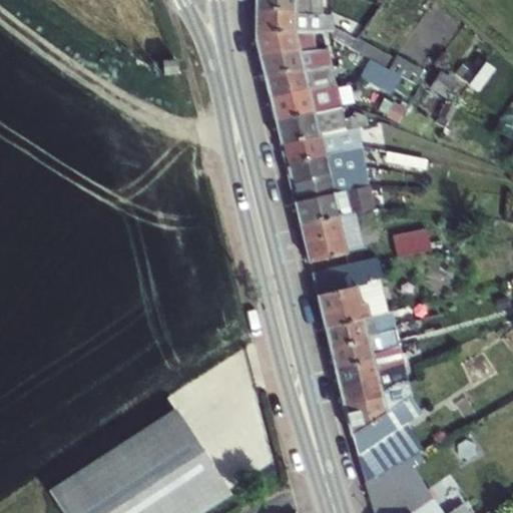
[(317,0),(253,0),(253,9),(321,18),(321,1),(317,0)]
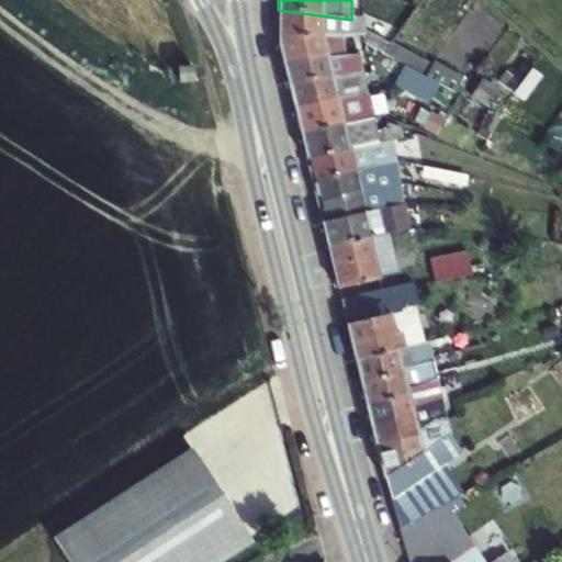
[(278,10),(278,35),(352,38),(351,20),(278,10)]
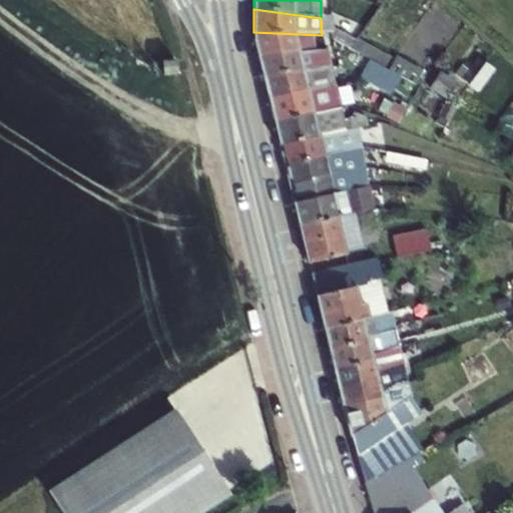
[(253,34),(258,54),(325,52),(322,35),(253,32),(253,34)]
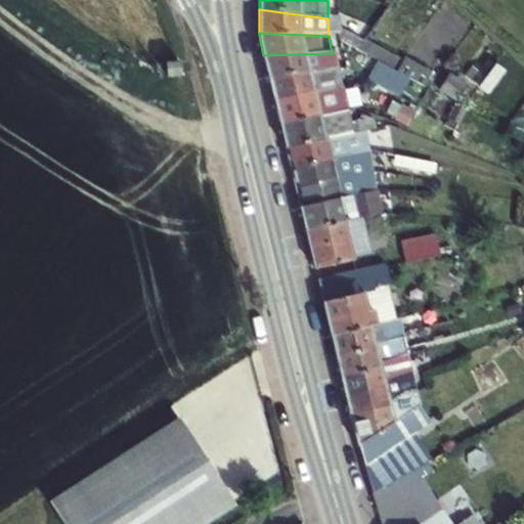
[(365,43),(358,53),(381,67),(393,73),(400,62),(365,43)]
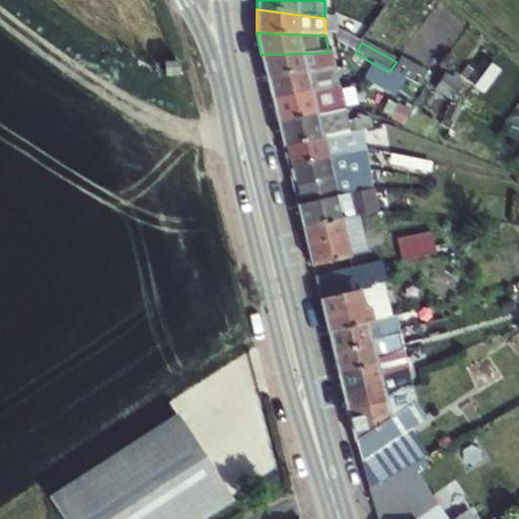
[(261,55),(267,79),(332,71),(328,53),(261,55)]
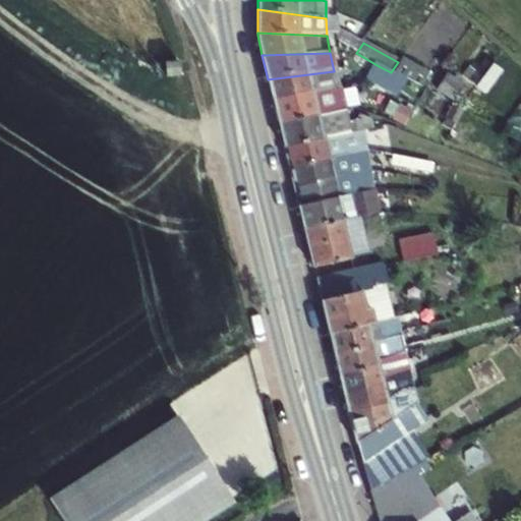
[(398,62),(391,72),(405,80),(420,89),(423,92),(432,79),(399,60),(398,62)]
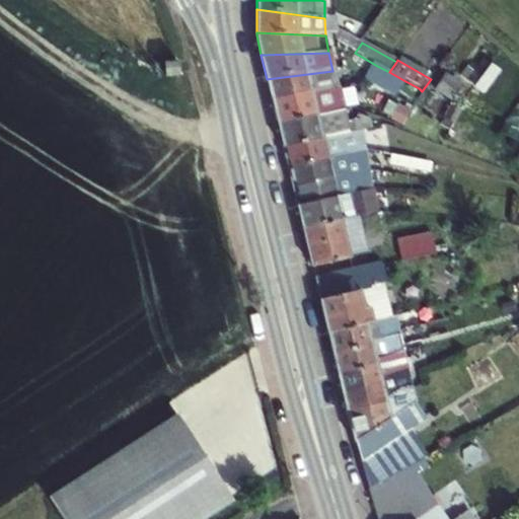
[(165,64),(166,76),(178,75),(177,62),(165,64)]
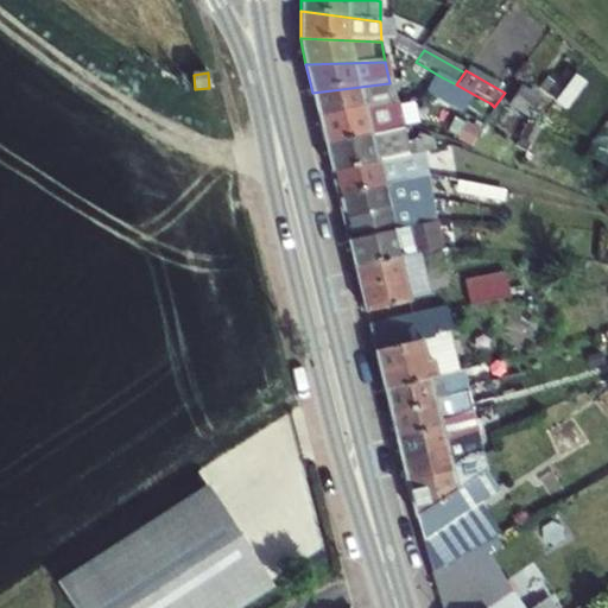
[(556,97),(567,106),(587,81),(576,73),(556,97)]
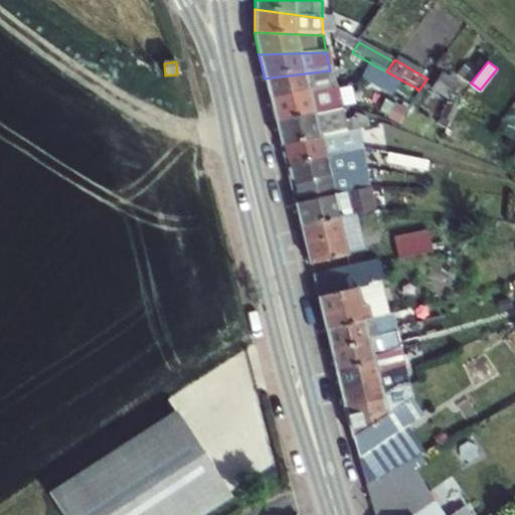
[(374,65),(363,86),(389,100),(400,79),(386,71),(374,65)]
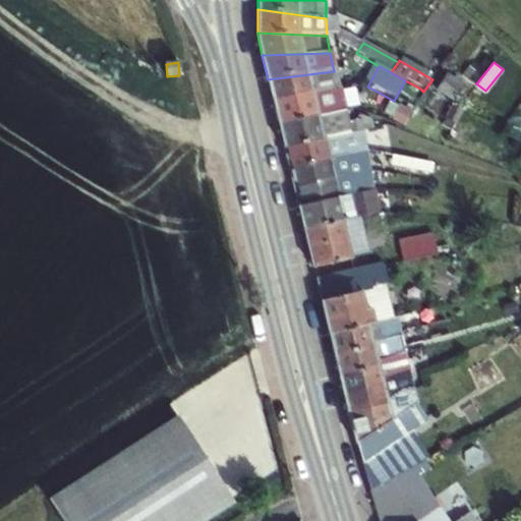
[(447,69),(435,90),(458,103),(470,82),(447,69)]
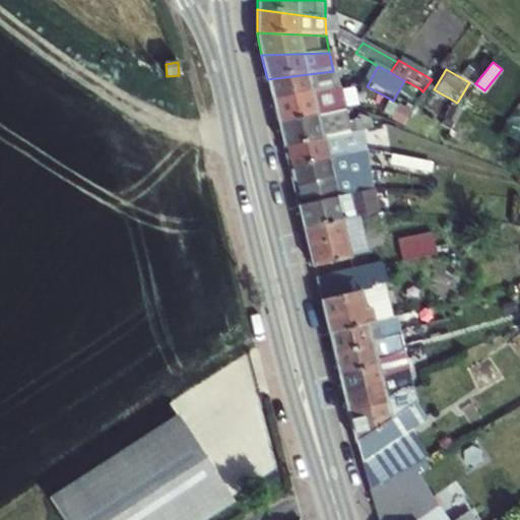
[(267,79),(272,100),(338,89),(333,71),(267,79)]
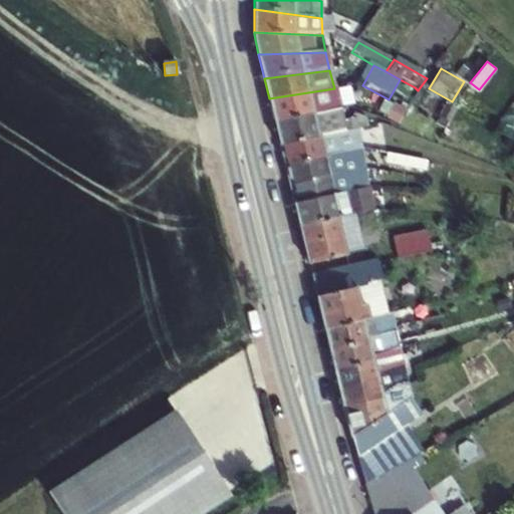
[(269,98),(274,122),(339,112),(334,88),(269,98)]
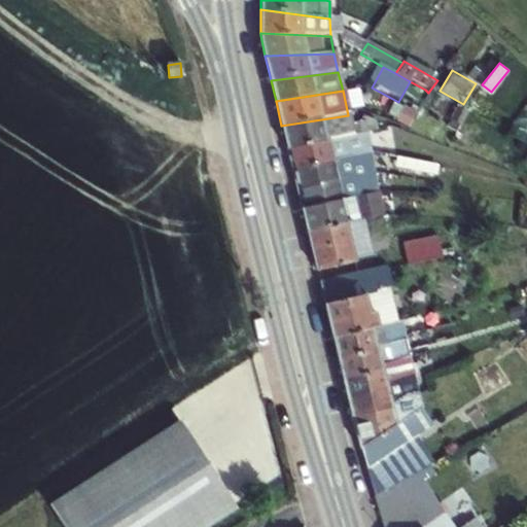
[(281,126),(286,146),(353,135),(356,135),(374,131),(373,127),(362,124),(363,129),(351,130),(348,115),(281,126)]
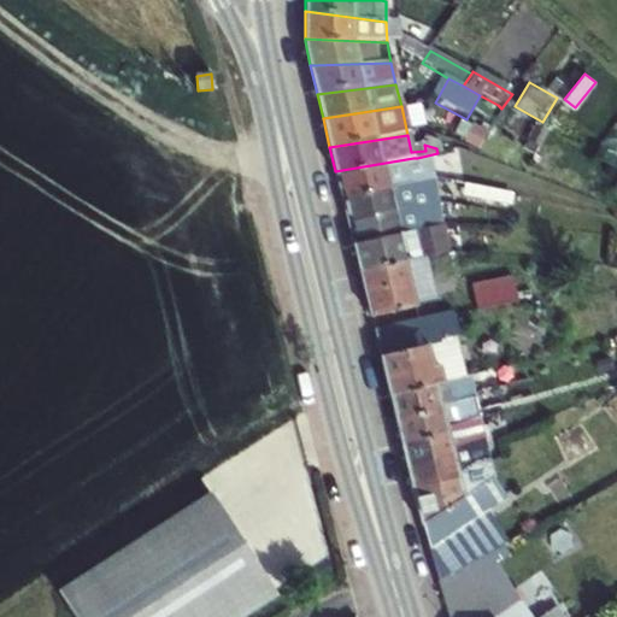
[(335,171),(341,195),(423,181),(417,158),(413,158),(335,171)]
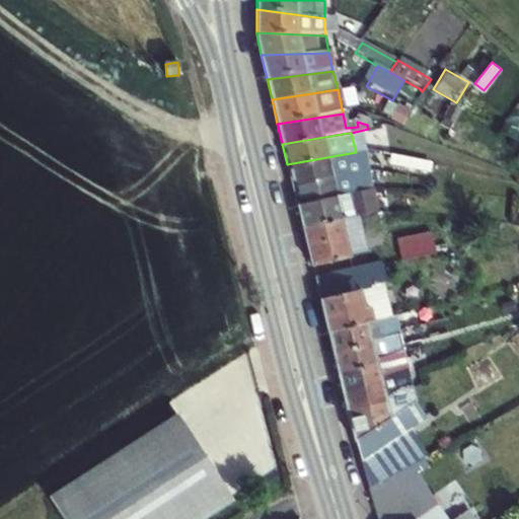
[(287,164),(292,184),(361,172),(357,153),(356,152),(287,164)]
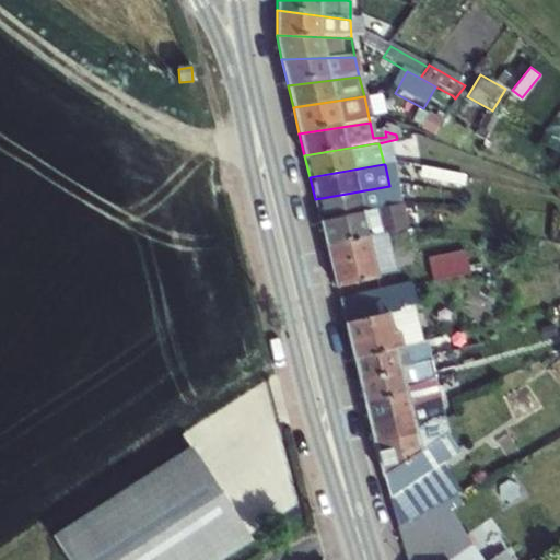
[(315,199),(319,222),(394,207),(389,186),(315,199)]
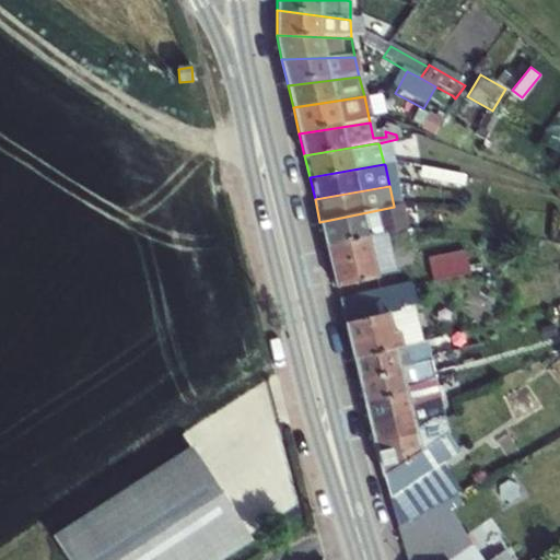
[(385,232),(398,229),(405,228),(399,206),(394,207),(319,222),(326,245),(365,236),(385,232)]
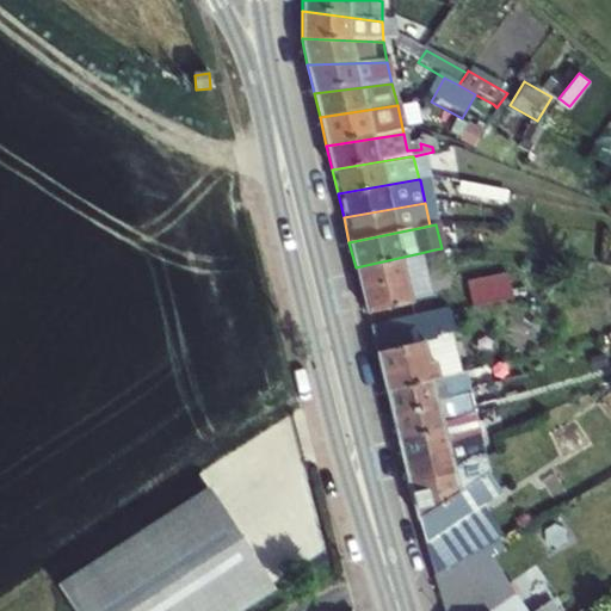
[(420,253),(399,258),(408,297),(429,294),(420,253)]
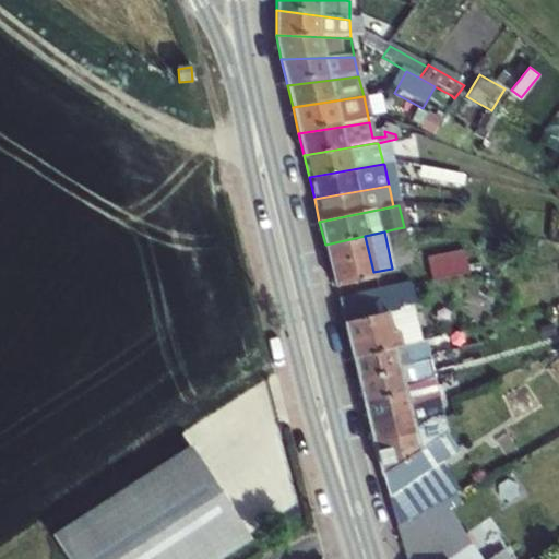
[(325,245),(335,288),(376,280),(373,272),(365,236),(325,245)]
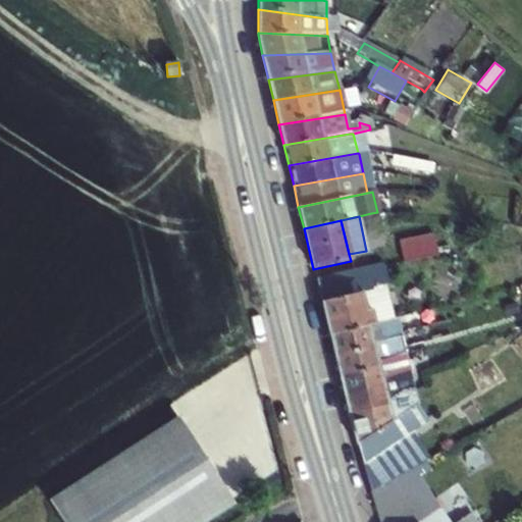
[(435,237),(425,238),(428,259),(434,258),(438,257),(435,237)]
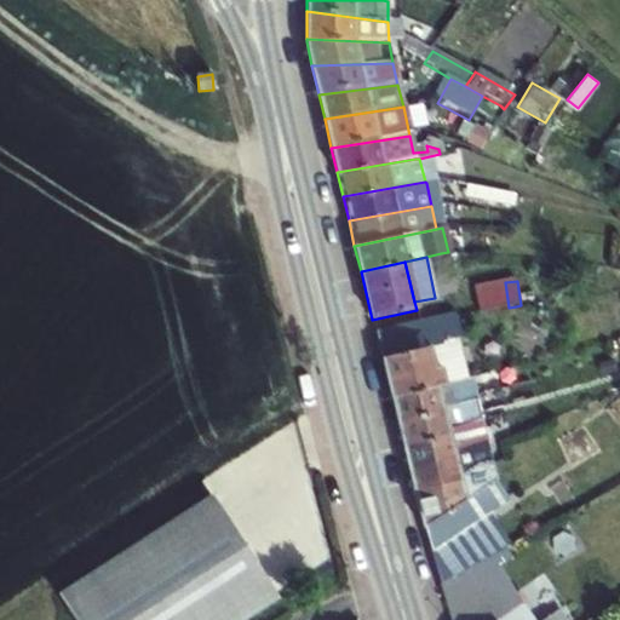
[(505,282),(475,288),(478,313),(509,308),(505,282)]
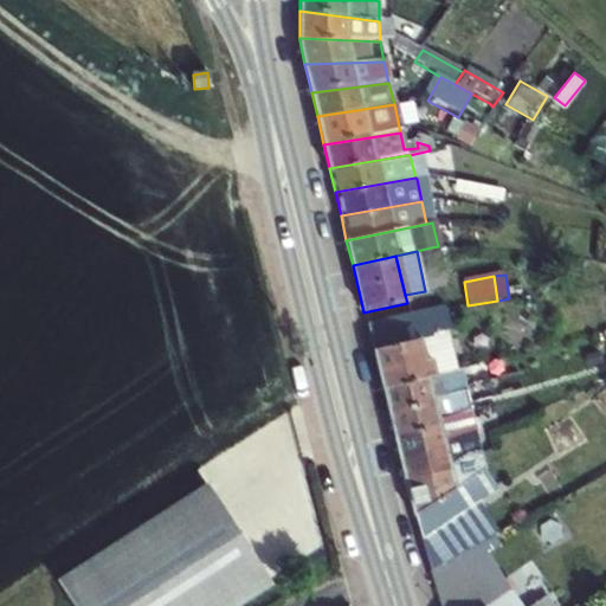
[(445,305),(367,324),(381,386),(427,375),(418,337),(430,334),(430,330),(450,326),(445,305)]
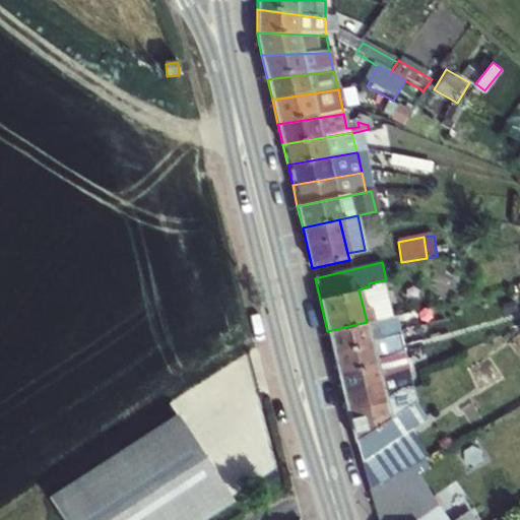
[(327,331),(331,351),(400,334),(399,333),(395,315),(367,322),(327,331)]
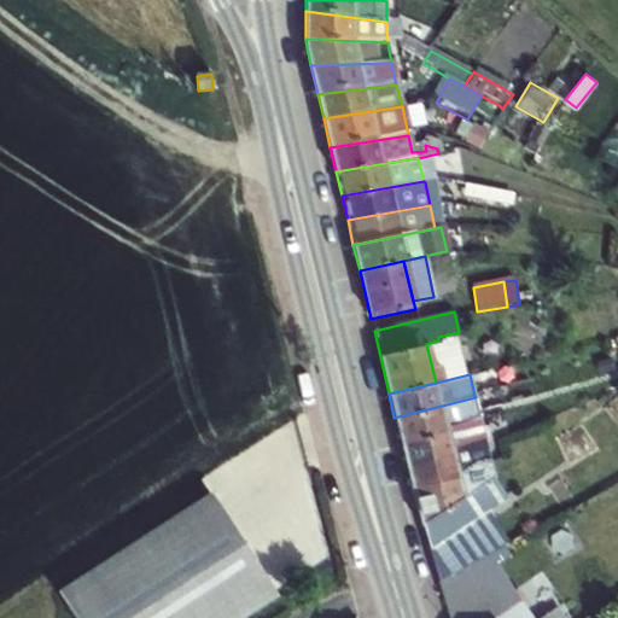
[(394,418),(401,443),(482,423),(479,413),(476,397),(394,418)]
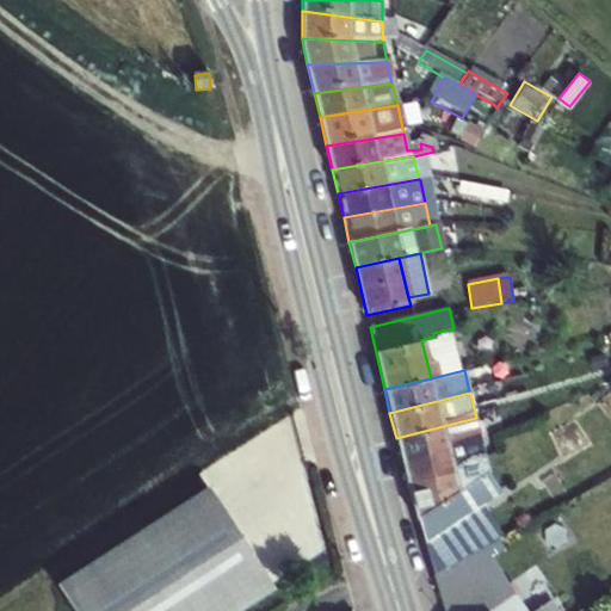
[(396,438),(401,461),(482,440),(480,434),(476,418),(396,438)]
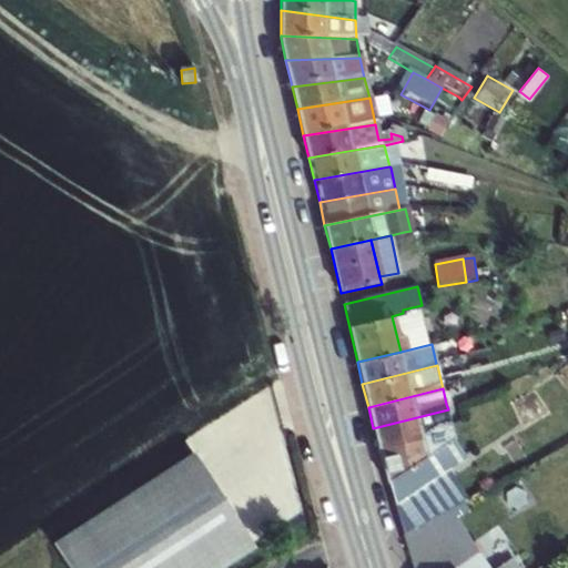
[(373,428),(378,452),(452,426),(448,409),(373,428)]
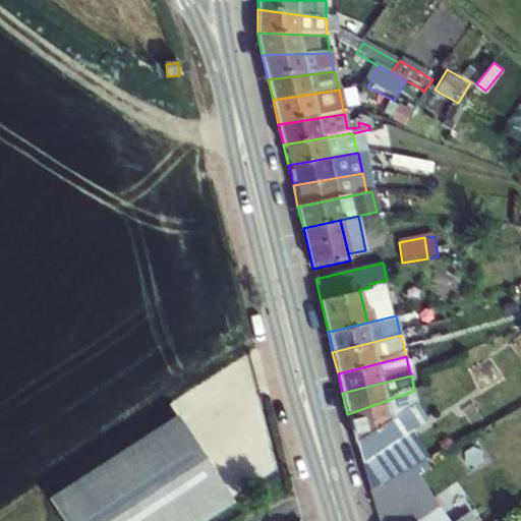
[(354,443),(415,403),(417,403),(414,391),(347,414),(354,443)]
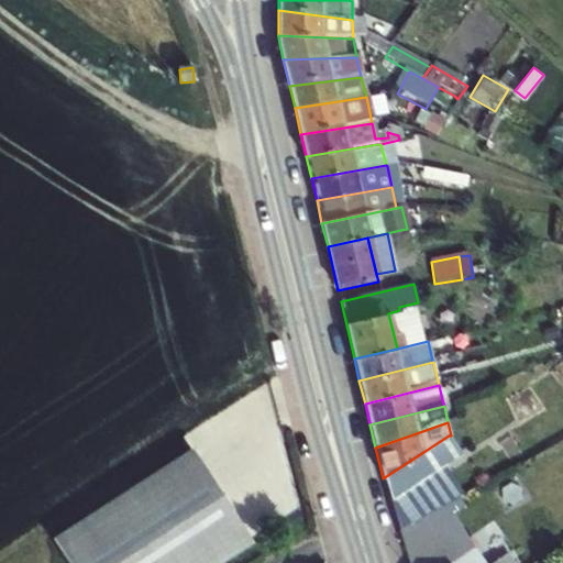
[(460,454),(449,435),(383,478),(388,498),(396,523),(443,494),(452,487),(439,466),(460,454)]
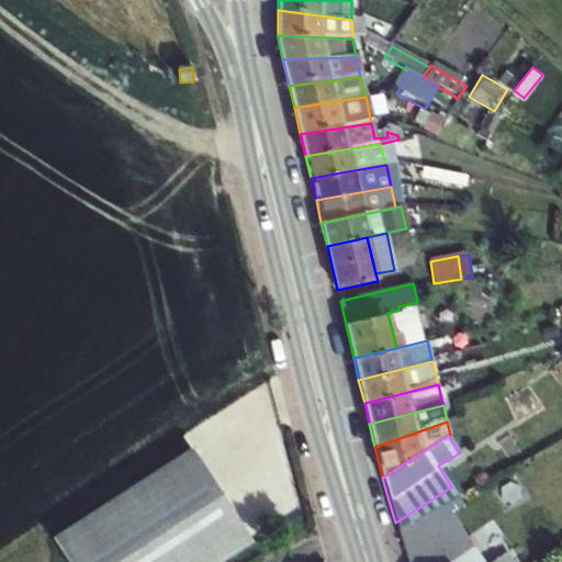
[(54,540),(67,561),(221,561),(251,542),(192,450),(54,540)]
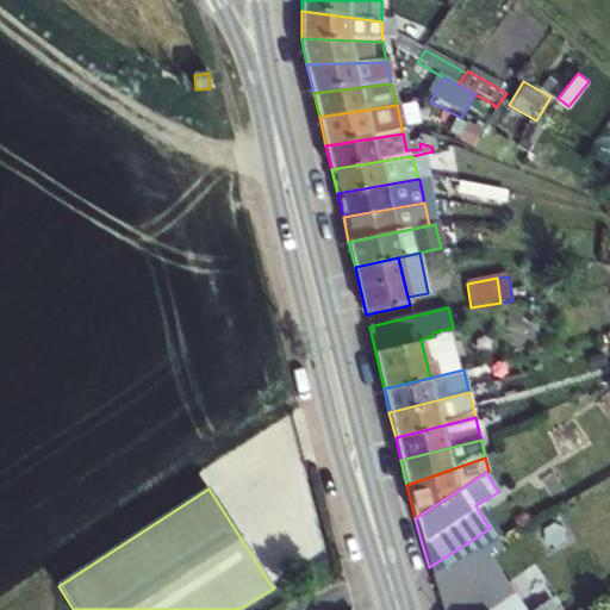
[(480,535),(429,567),(433,576),(444,573),(452,597),(498,567),(480,535)]
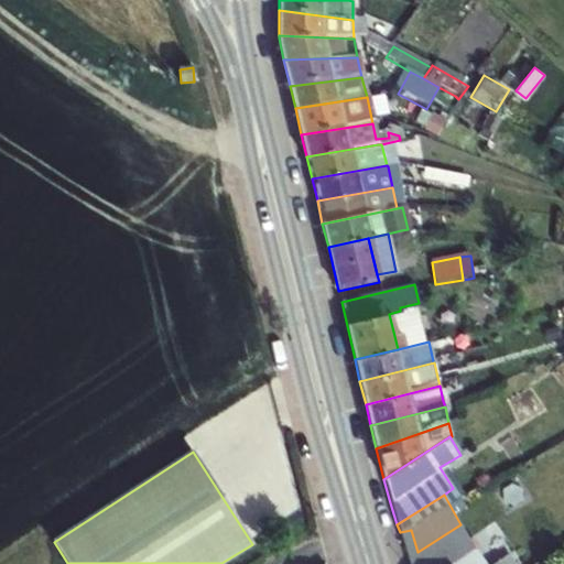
[(400,532),(409,563),(483,563),(461,524),(418,552),(411,530),(400,532)]
